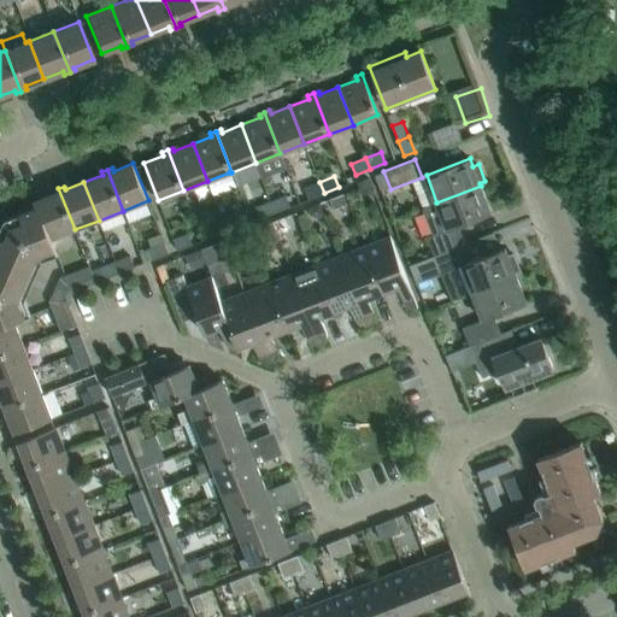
[(324,193),(319,182),(304,188),(309,199),(324,193)]
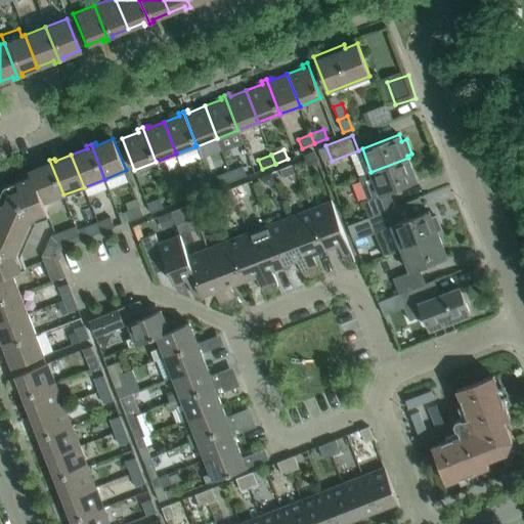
[(408,158),(370,172),(358,177),(367,200),(362,202),(368,217),(395,207),(389,191),(418,181),(408,158)]
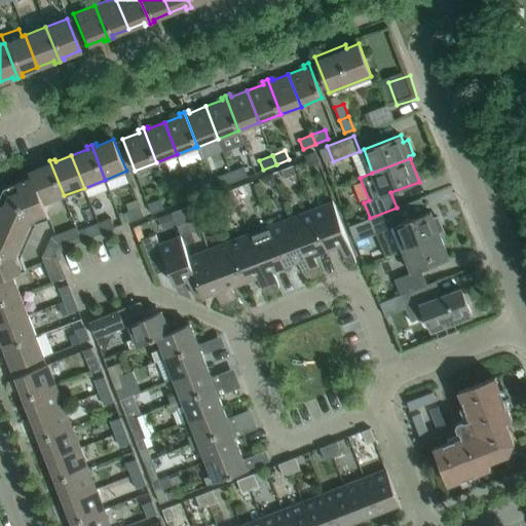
[(64,195),(49,160),(45,162),(46,165),(29,172),(31,177),(32,177),(46,213),(47,212),(44,203),(64,195)]
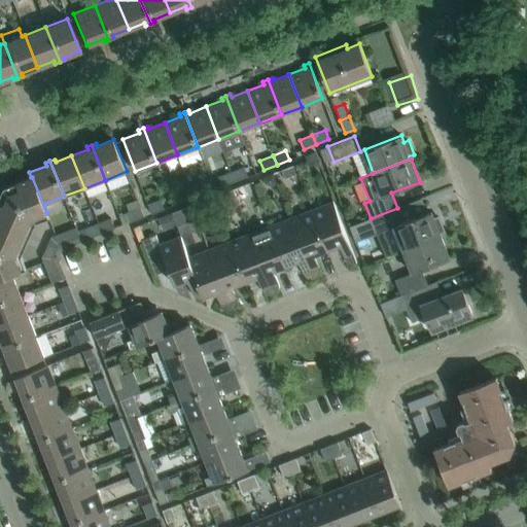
[(244,167),(232,172),(235,181),(248,176),(244,167)]
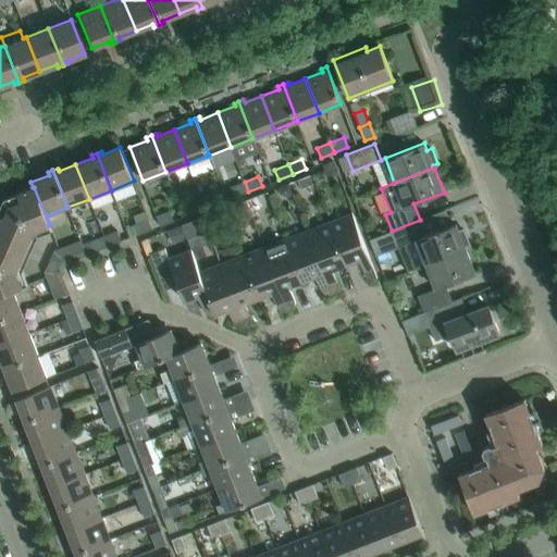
[(248,192),(245,182),(231,187),(235,197),(248,192)]
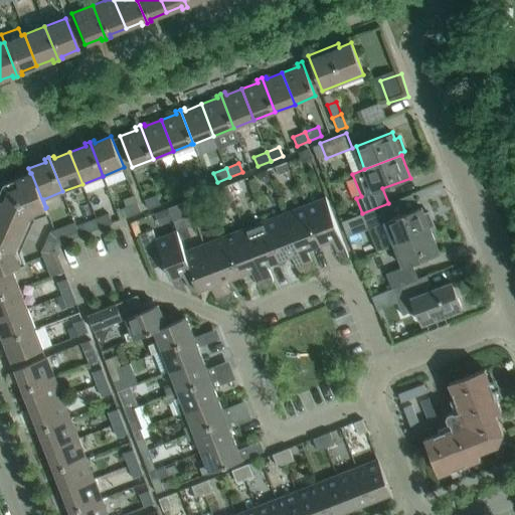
[(15,250),(21,236),(31,213),(45,208),(31,173),(30,173),(16,179),(18,183),(2,198),(0,197),(0,215),(2,217),(0,222),(0,272),(20,264),(15,250)]
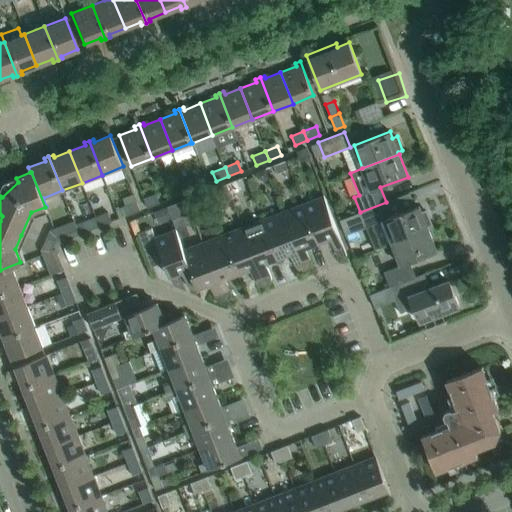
[(197,178),(185,183),(188,192),(201,187),(197,178)]
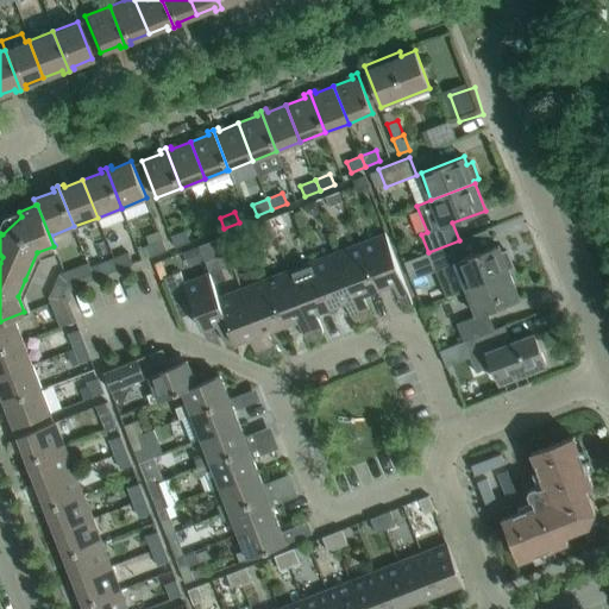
[(224,228),(220,218),(205,223),(208,234),(224,228)]
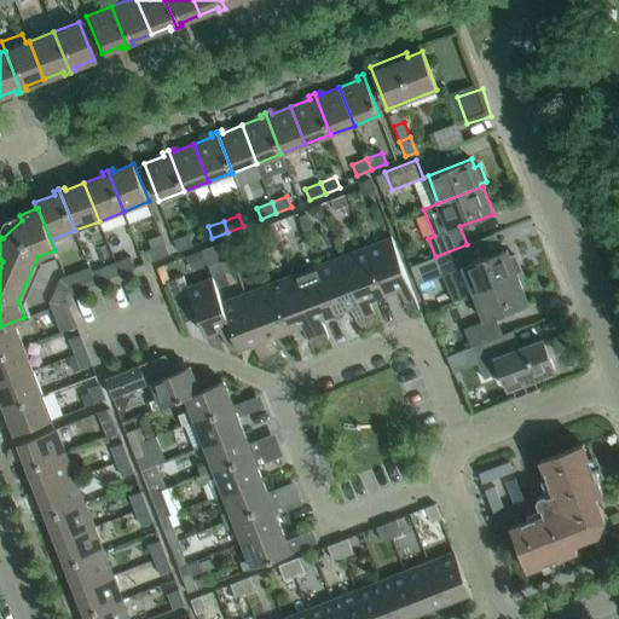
[(174,241),(178,252),(194,246),(189,235),(174,241)]
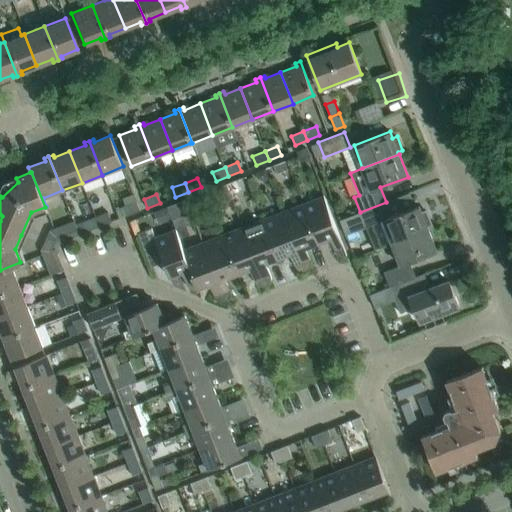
[(324,196),(303,204),(318,243),(339,235),(324,196)]
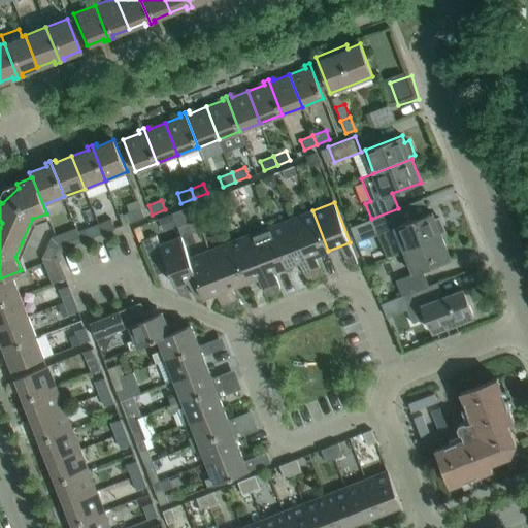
[(172,212),(176,226),(197,218),(193,205),(172,212)]
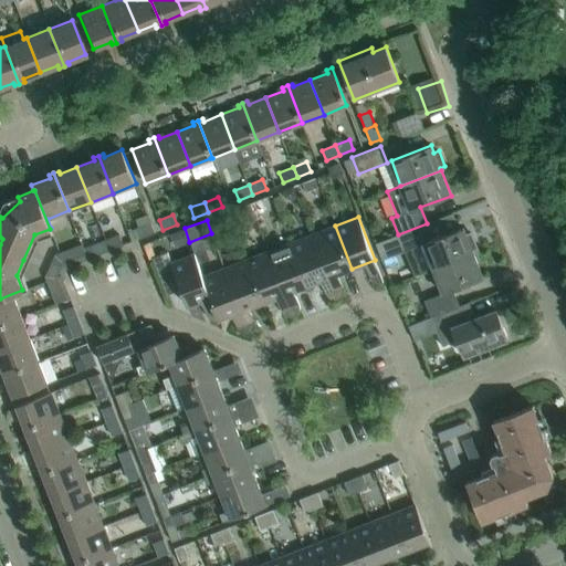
[(137,228),(140,238),(155,232),(150,222),(137,228)]
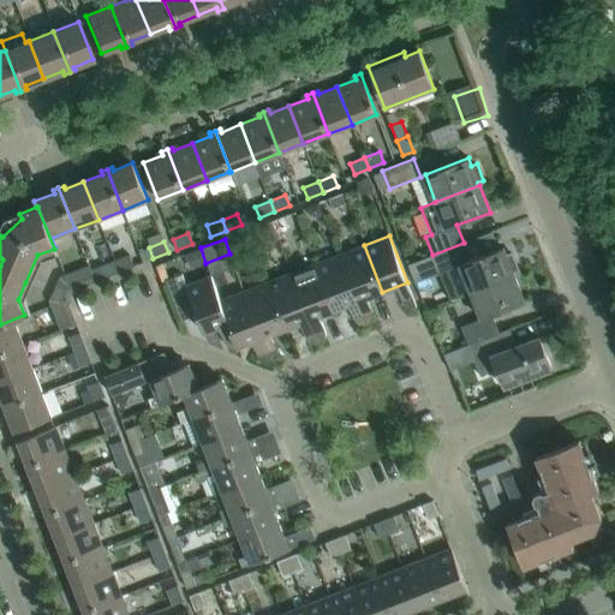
[(471,260),(464,243),(433,255),(451,299),(471,291),(514,274),(513,272),(518,269),(512,254),(507,255),(503,246),(471,260)]
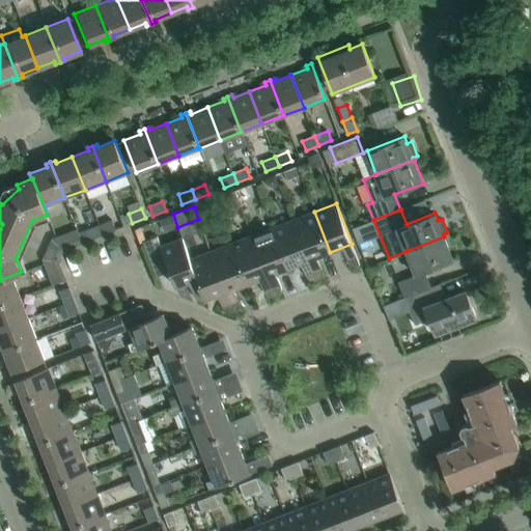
[(330,252),(314,212),(294,219),(309,260),(330,252)]
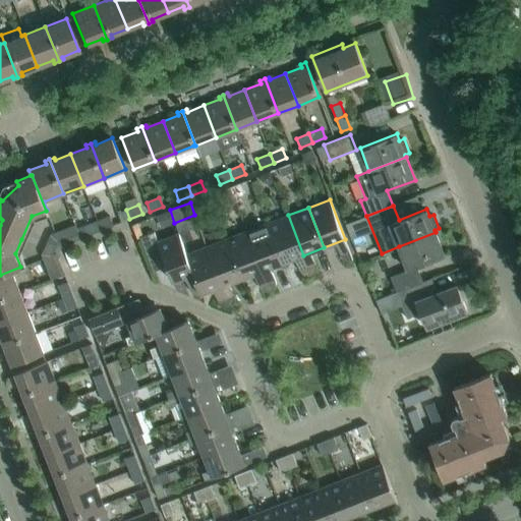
[(303,255),(288,215),(268,223),(283,263),(303,255)]
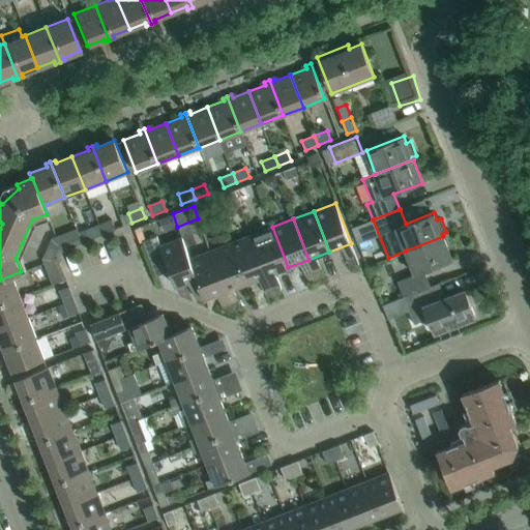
[(112,219),(98,225),(102,234),(116,229),(112,219)]
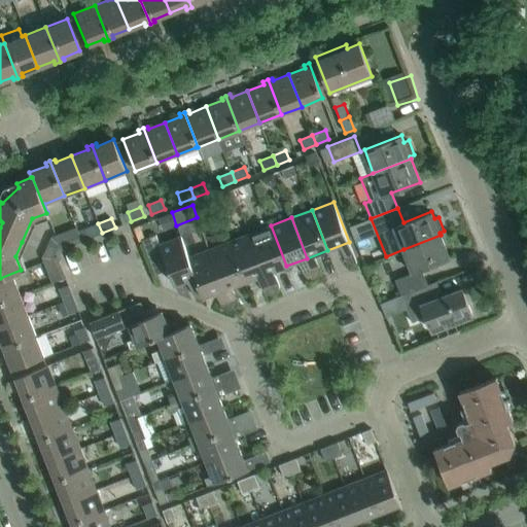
[(102,233),(98,223),(85,229),(89,238),(102,233)]
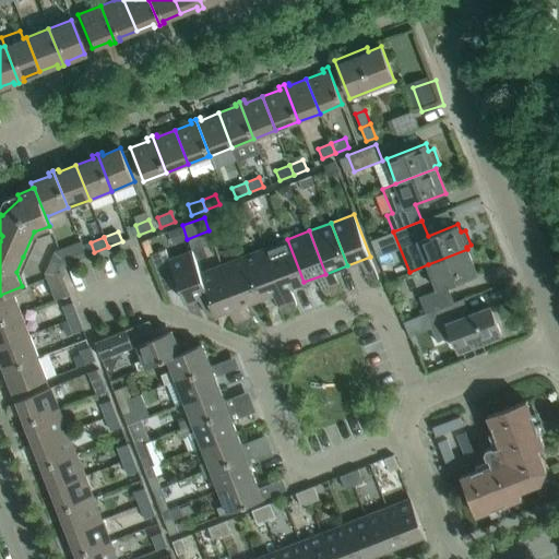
[(304,282),(287,239),(265,248),(282,290),(304,282)]
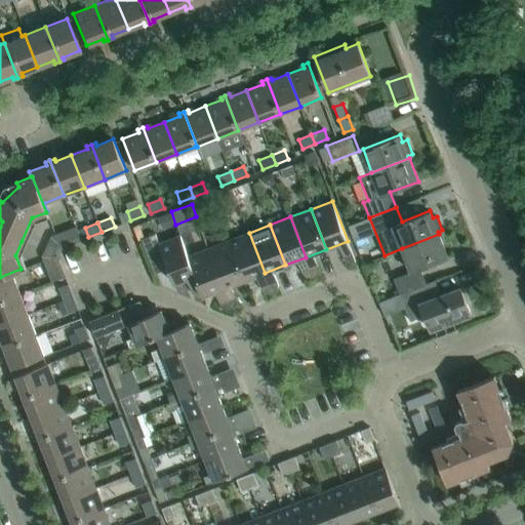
[(62,247),(82,240),(77,227),(51,237),(49,242),(62,247)]
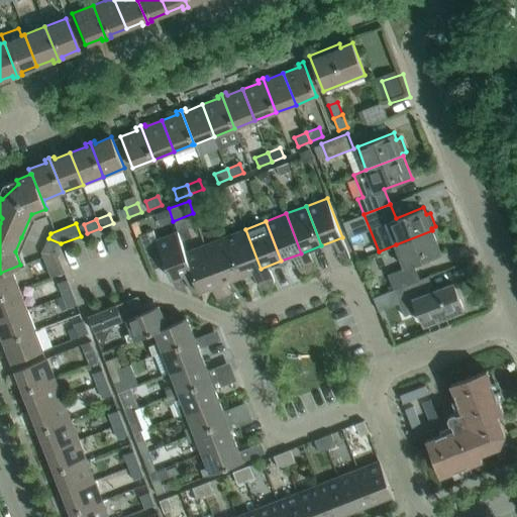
[(261,269),(245,229),(225,236),(240,277),(261,269)]
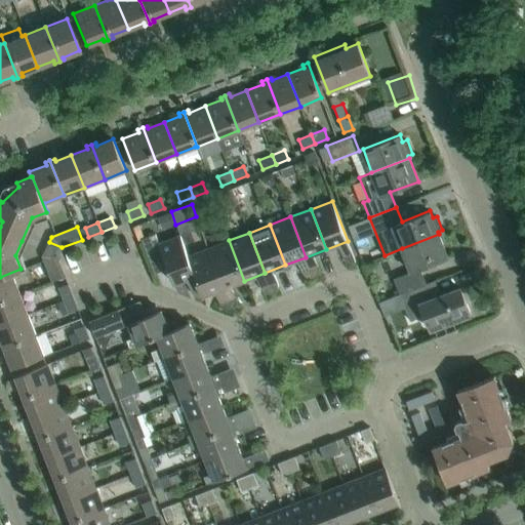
[(173,284),(194,276),(195,276),(188,256),(179,235),(159,243),(155,234),(142,239),(155,274),(168,269),(173,284)]
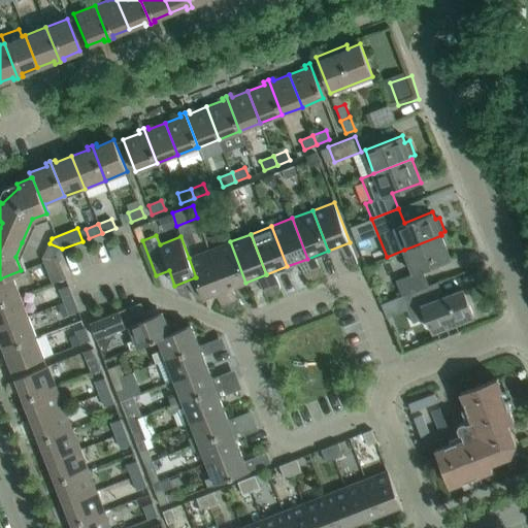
[(451,259),(441,235),(404,250),(413,273),(395,281),(401,296),(428,285),(423,270),(451,259)]
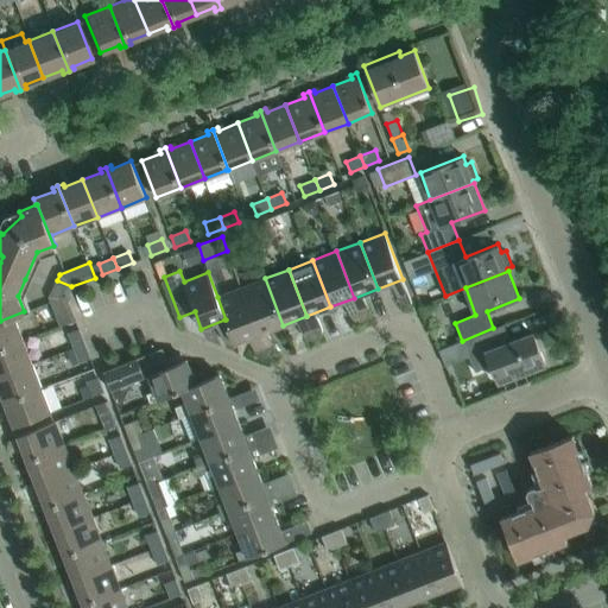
[(283,325),(265,278),(241,287),(259,334),(283,325)]
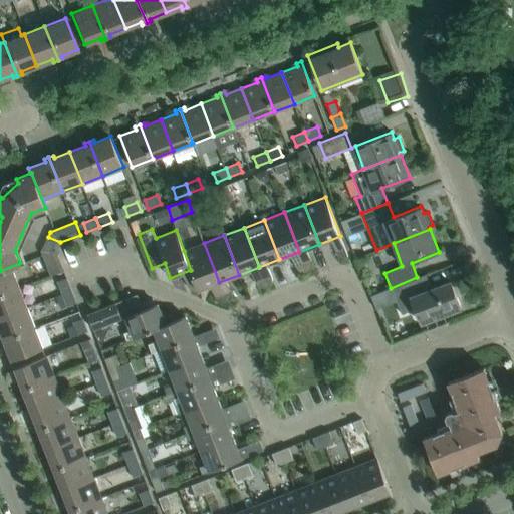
[(341,241),(333,244),(336,251),(337,253),(339,255),(342,257),(345,257),(347,256),(341,241)]
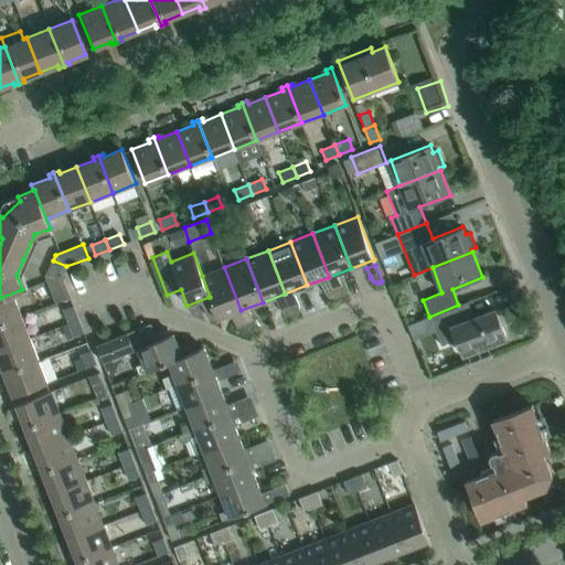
[(224,267),(202,276),(210,297),(209,297),(211,302),(212,301),(219,319),(241,310),(224,267)]
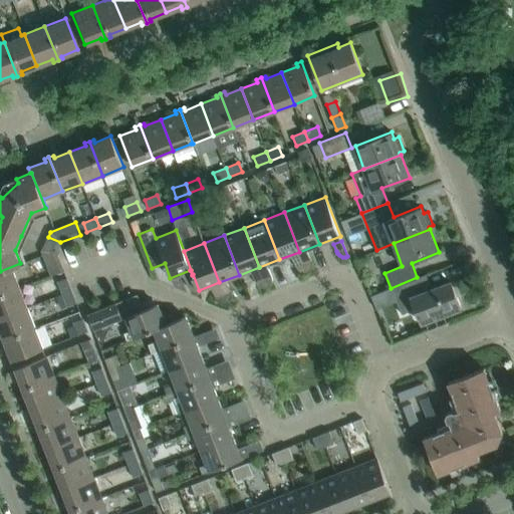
[(51,275),(64,271),(56,251),(44,246),(41,251),(51,275)]
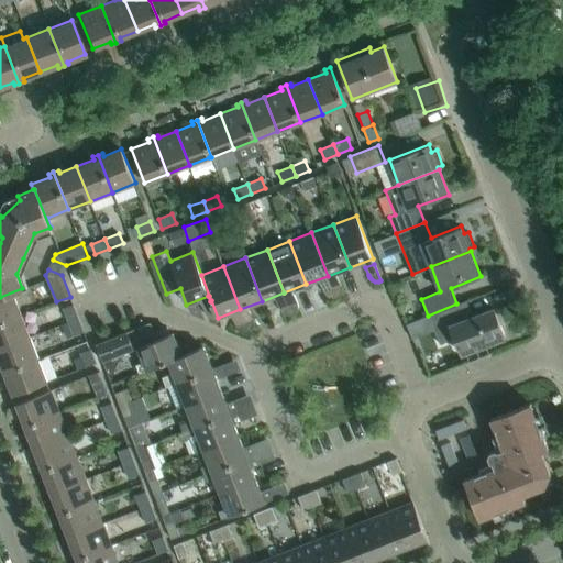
[(339,277),(330,280),(337,298),(338,297),(339,296),(341,295),(341,293),(342,291),(342,288),(341,285),(339,277)]
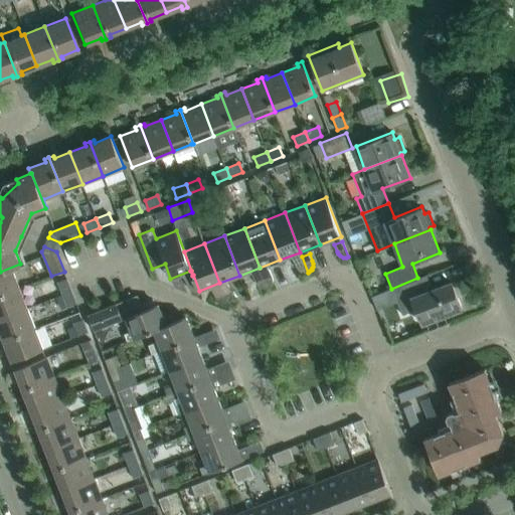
[(308,273),(302,256),(294,260),(296,267),(298,270),(300,272),(302,273),(305,273),(308,273)]
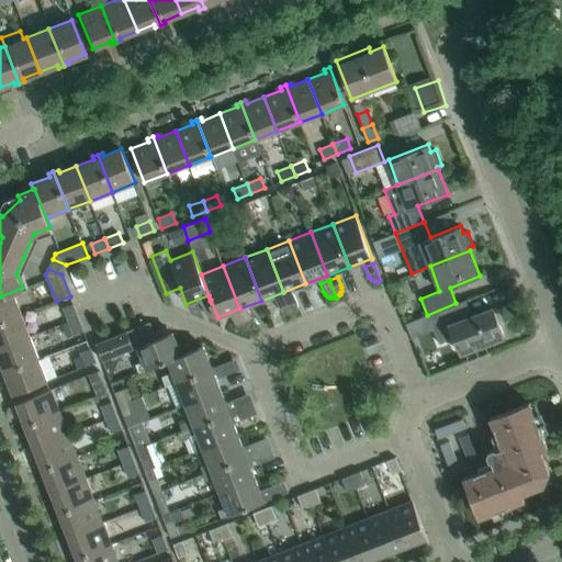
[(23,290),(22,288),(0,296),(0,322),(21,314),(13,293),(23,290)]
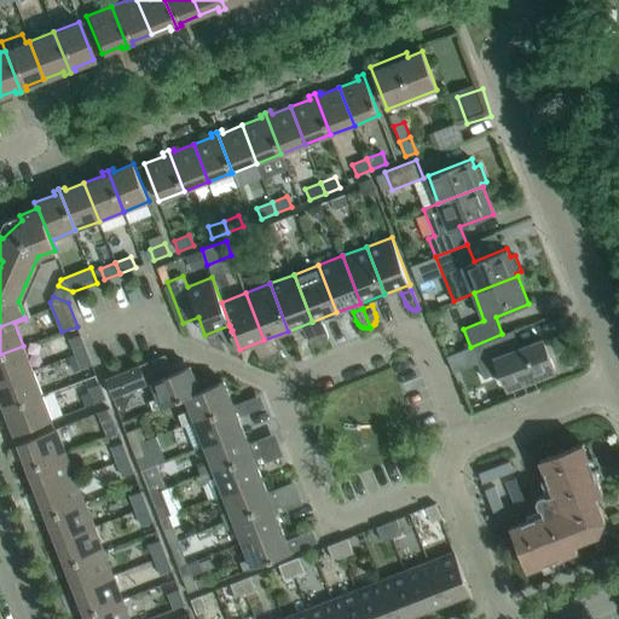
[(324,324),(314,328),(322,346),(324,345),(327,342),(328,339),(328,336),(327,333),(324,324)]
